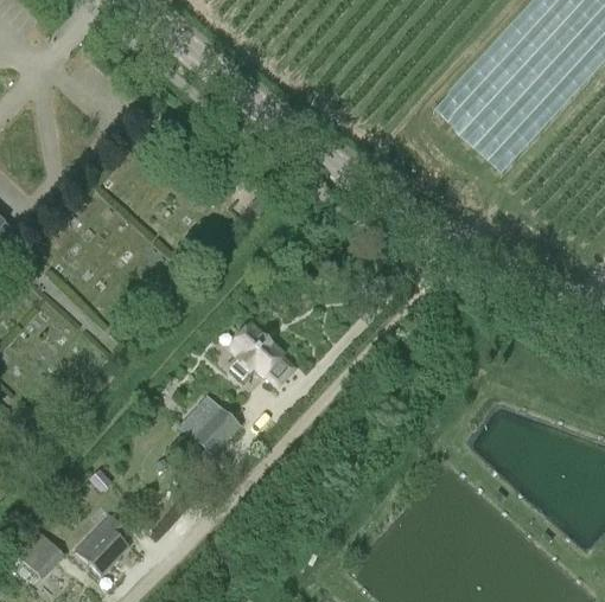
[(250,206),(259,215),(279,193),(271,186),(250,206)]
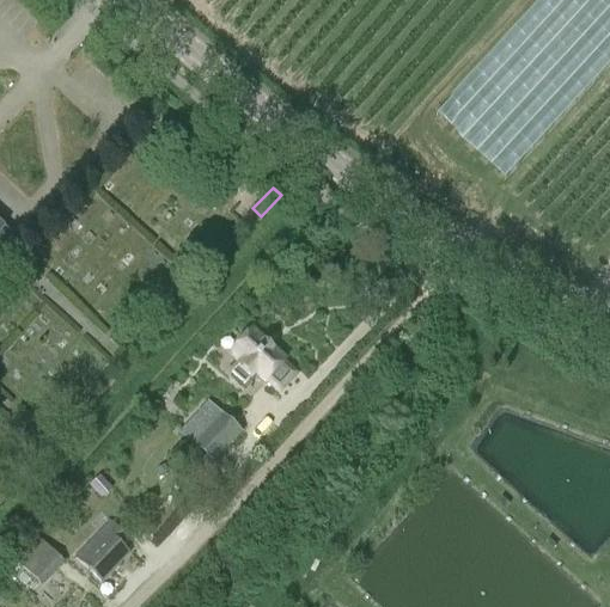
[(287,357),(254,326),(233,348),(244,357),(235,368),(246,380),(257,369),(268,378),(269,376),(281,387),(298,369),(285,359),(287,357)]
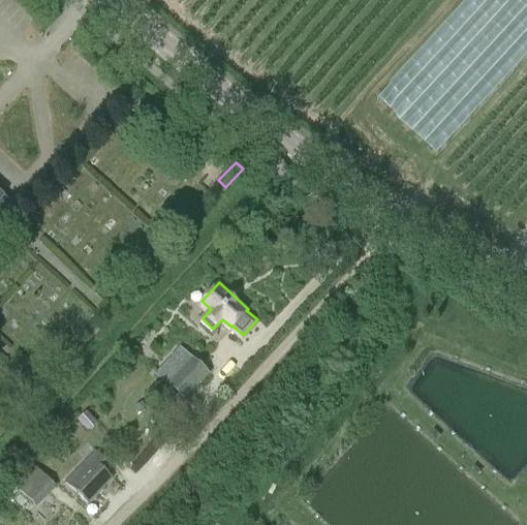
[(192,354),(167,381),(186,399),(211,371),(192,354)]
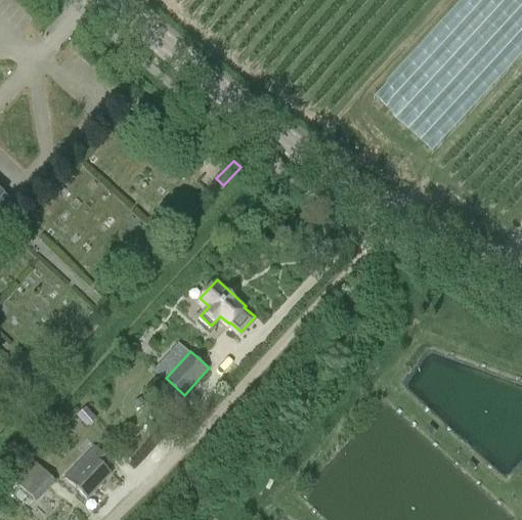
[(90,450),(60,481),(81,502),(105,477),(96,469),(102,463),(90,450)]
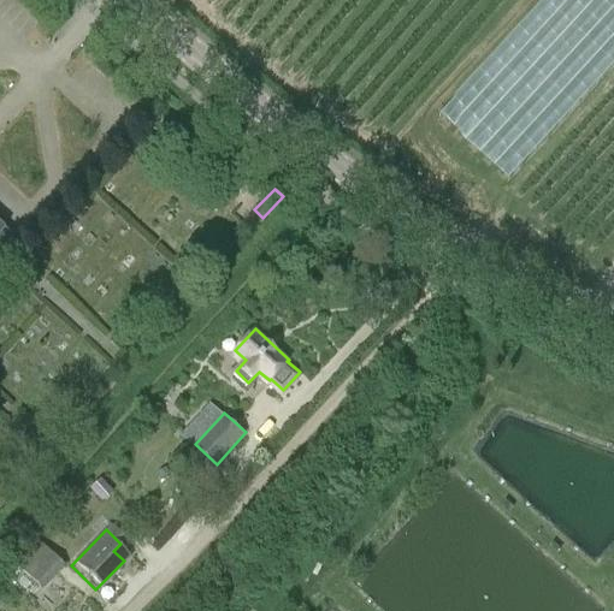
[(33,597),(66,562),(41,537),(7,573),(33,597)]
